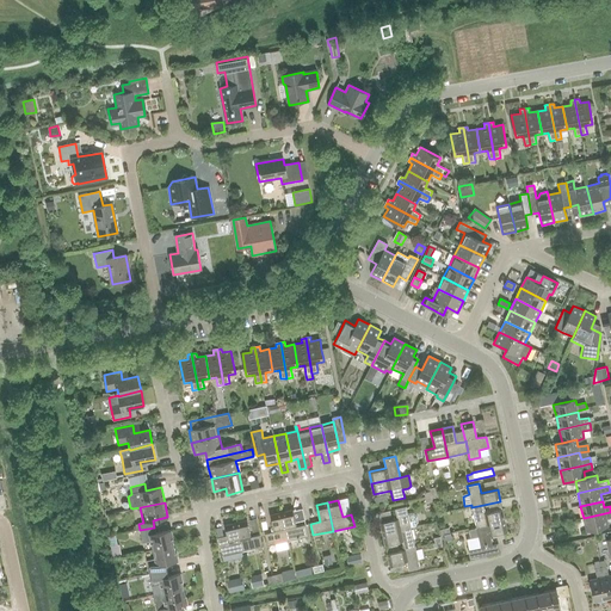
[(485,513),(483,505),(471,507),(476,526),(505,520),(503,510),(485,513)]
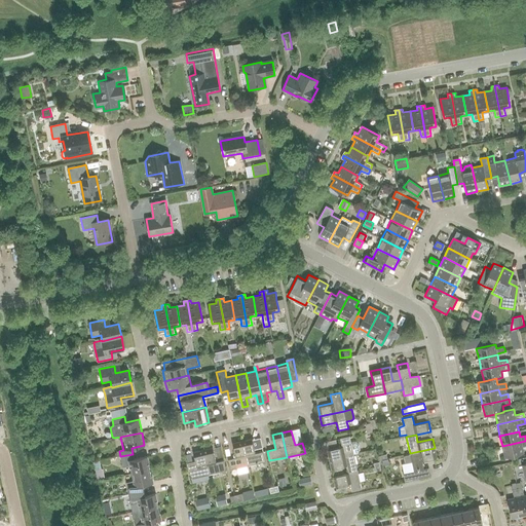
[(353,454),(358,453),(360,449),(359,446),(354,443),(351,444),(349,437),(340,439),(341,447),(327,450),(329,459),(353,454)]
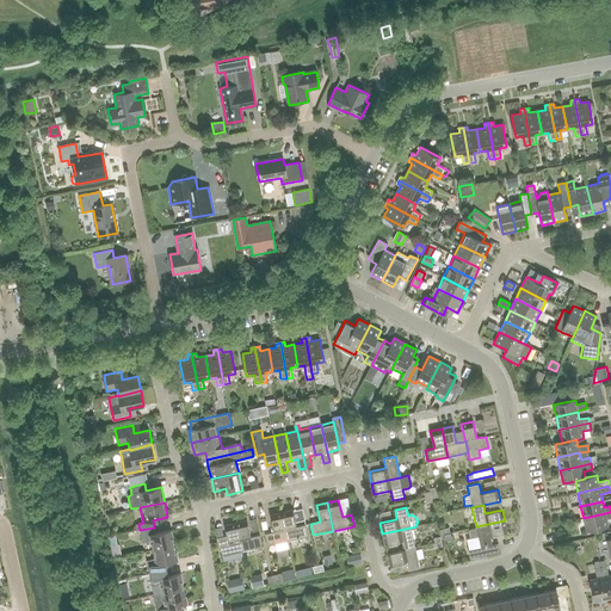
[(292,510),(282,513),(288,541),(308,536),(306,525),(296,528),(292,510)]
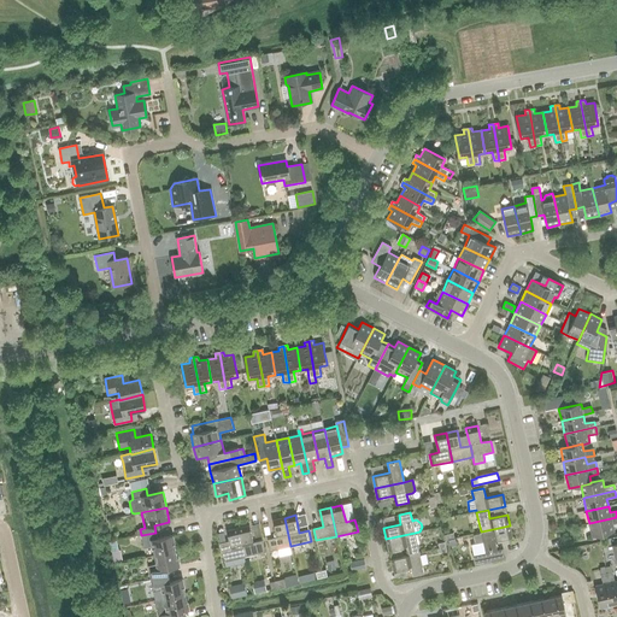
[(616,517),(589,523),(592,536),(613,532),(612,524),(616,523),(616,517)]
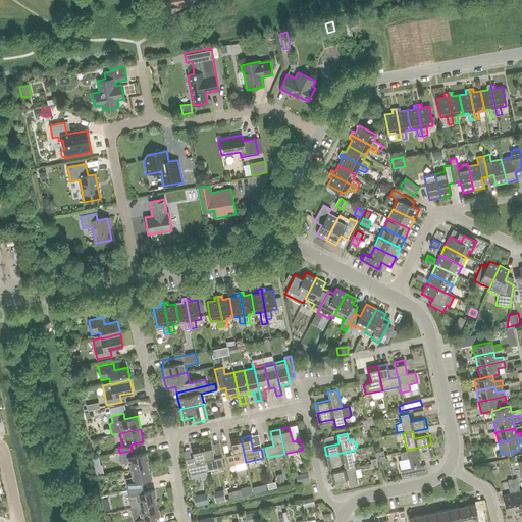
[(226,457),(228,466),(236,465),(237,471),(246,468),(245,463),(246,462),(241,438),(230,440),(233,455),(226,457)]
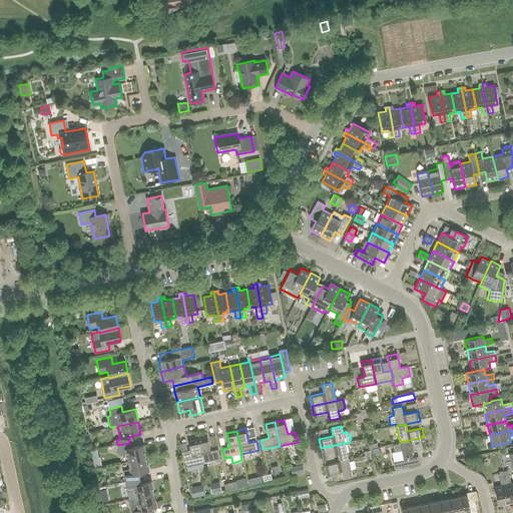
[(207,437),(197,439),(203,463),(220,459),(218,450),(210,451),(207,437)]
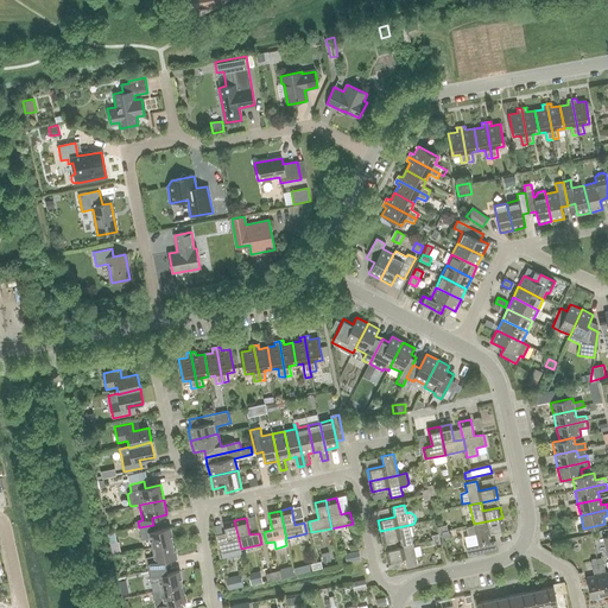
[(474,524),(474,526),(467,527),(468,536),(476,534),(479,545),(466,548),(467,556),(485,552),(482,544),(489,543),(487,533),(505,530),(502,518),(474,524)]
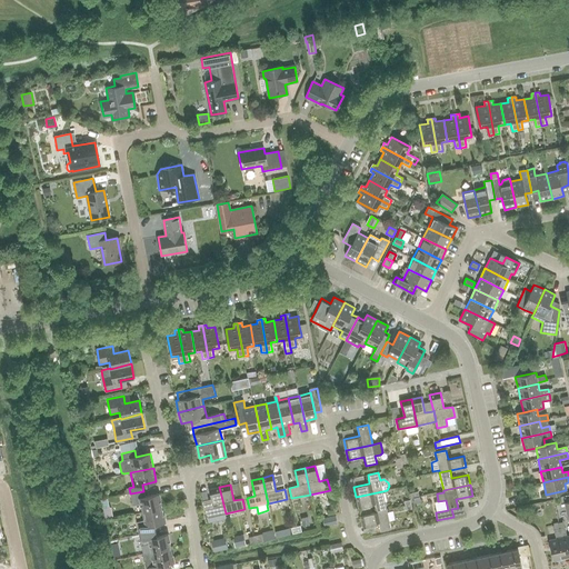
[(209,490),(211,499),(202,501),(207,518),(226,513),(219,487),(209,490)]
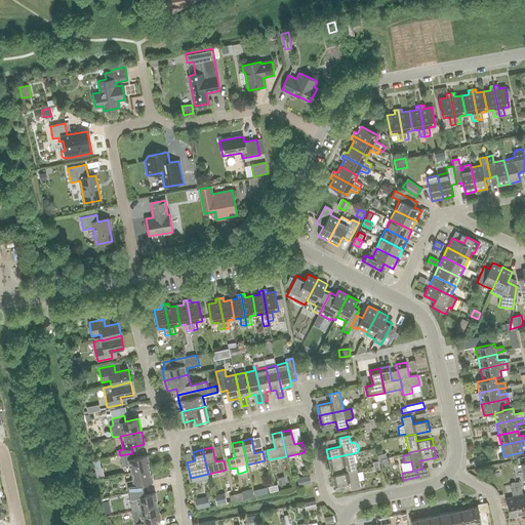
[(129,465),(131,473),(150,469),(147,455),(134,458),(132,453),(120,455),(122,467),(129,465)]
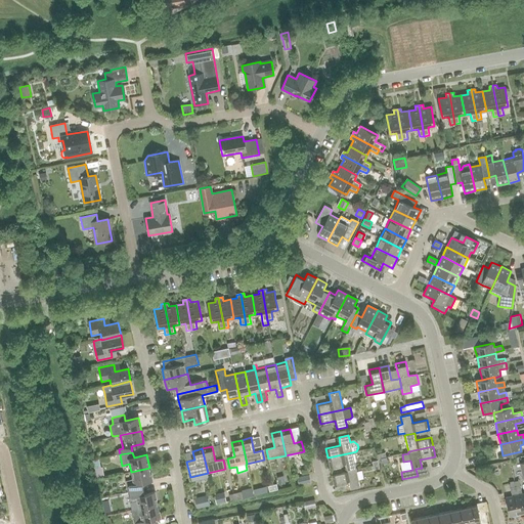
[(345,464),(346,472),(356,470),(352,452),(328,457),(330,468),(345,464)]
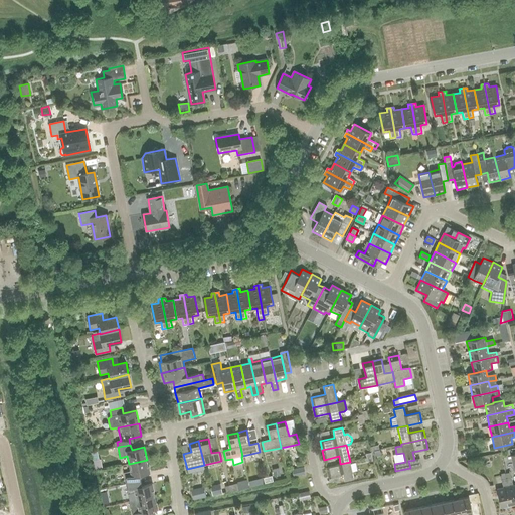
[(103,469),(100,459),(94,461),(96,471),(103,469)]
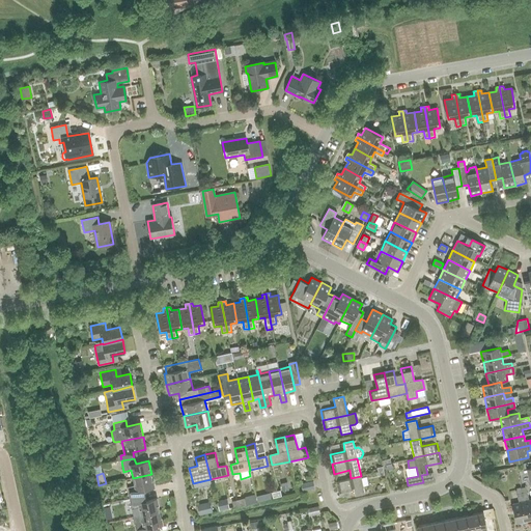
[(128,487),(130,499),(142,496),(141,490),(154,487),(151,474),(133,478),(135,485),(128,487)]
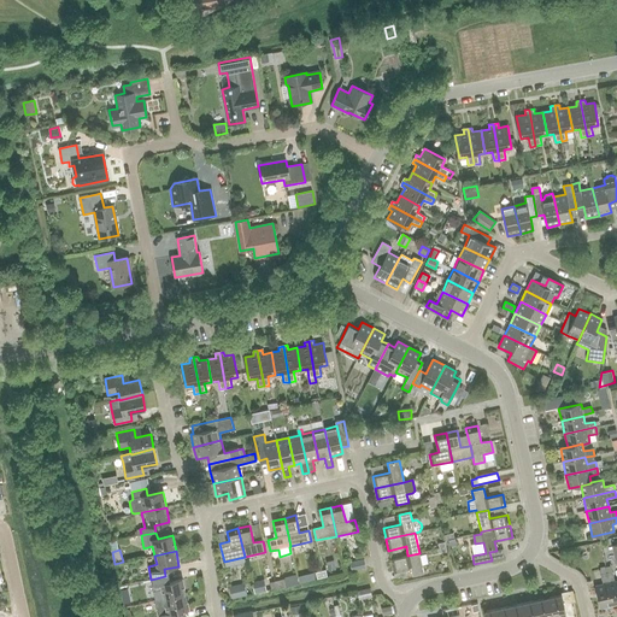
[(424,574),(419,553),(407,556),(391,559),(393,571),(410,566),(412,576),(424,574)]
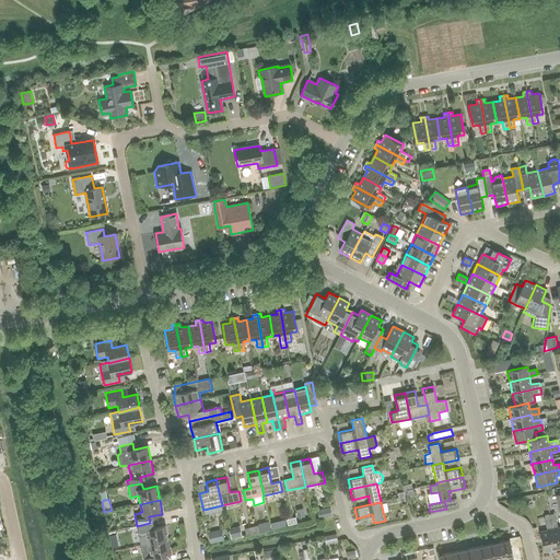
[(313,512),(315,518),(333,514),(330,506),(317,510),(317,511),(313,512)]
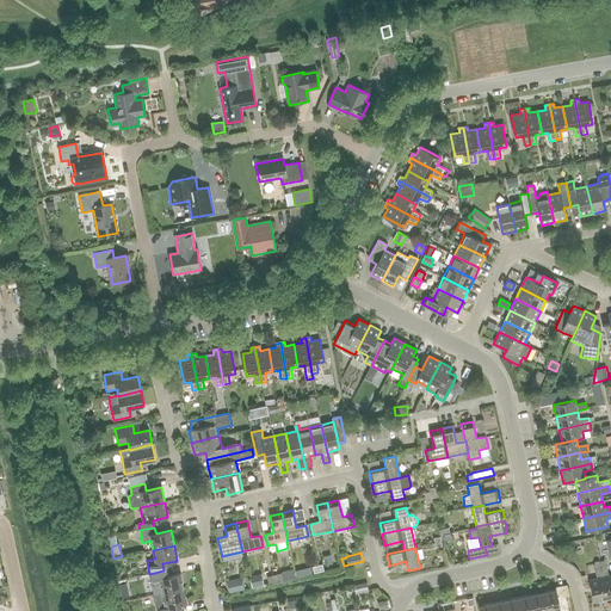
[(322,555),(325,566),(333,563),(331,554),(322,555)]
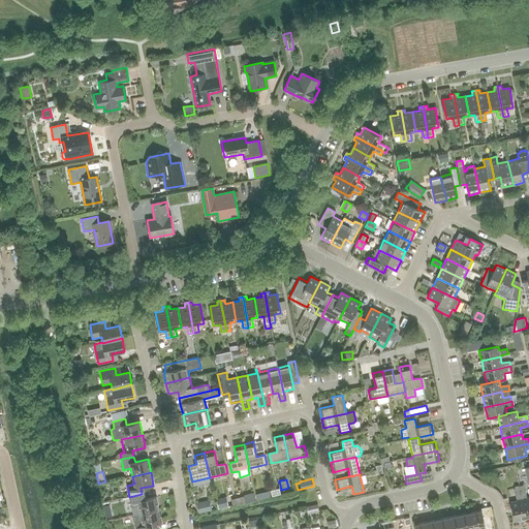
[(255,493),(257,499),(270,496),(269,490),(255,493)]
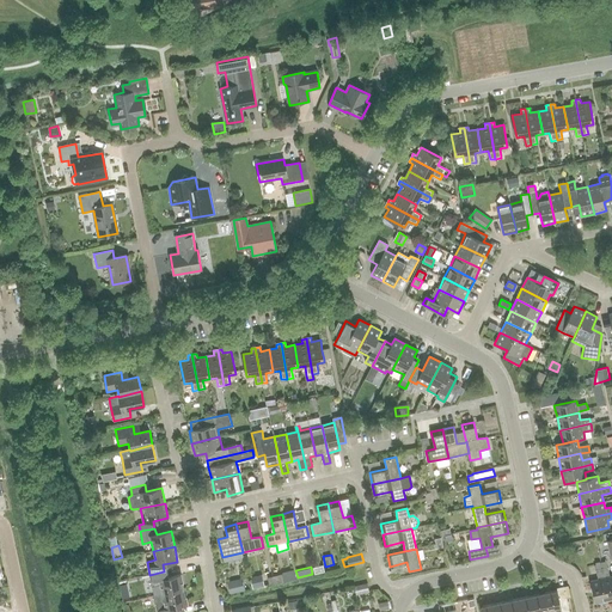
[(601,569),(609,600),(611,599),(611,576),(610,577),(607,568),(601,569)]
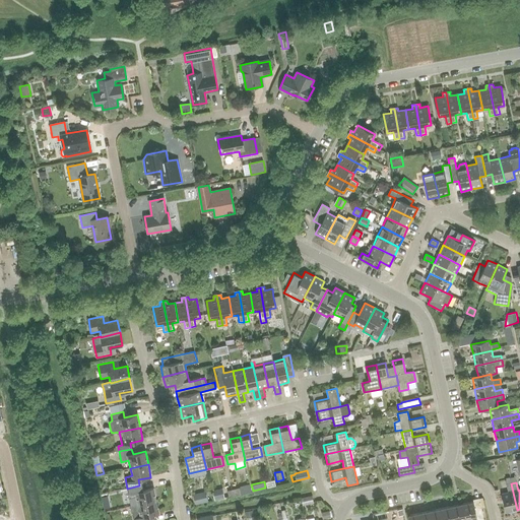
[(232,490),(233,496),(251,491),(250,483),(240,486),(240,488),(232,490)]
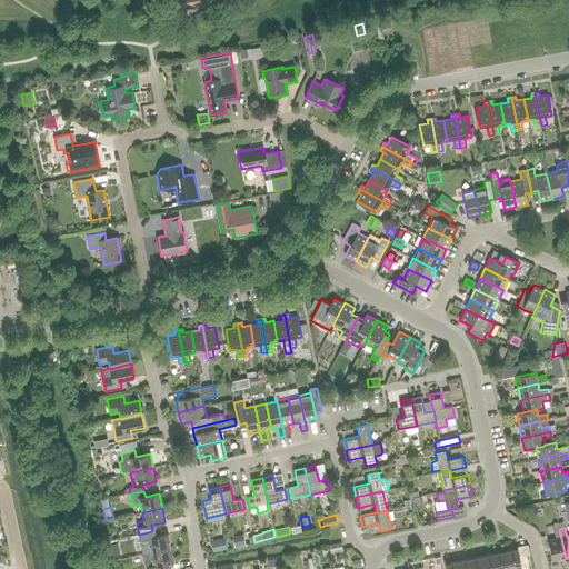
[(566,558),(559,529),(553,530),(556,539),(549,540),(553,560),(566,558)]
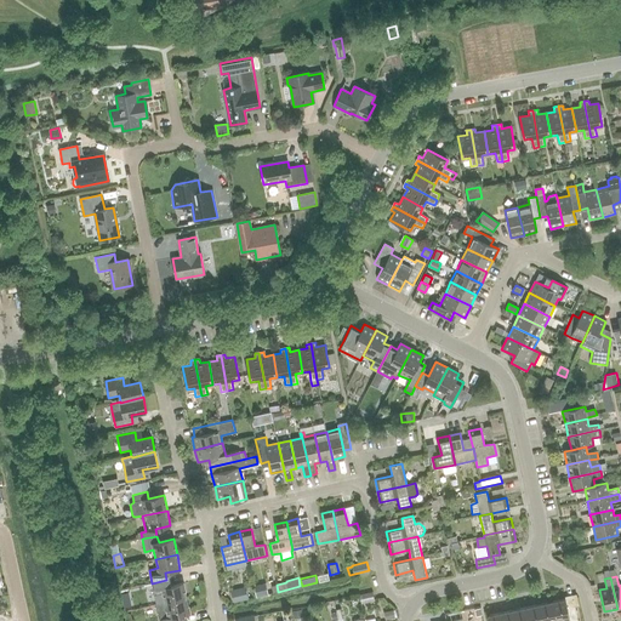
[(163,594),(165,603),(187,598),(183,582),(169,586),(166,580),(152,584),(154,596),(163,594)]
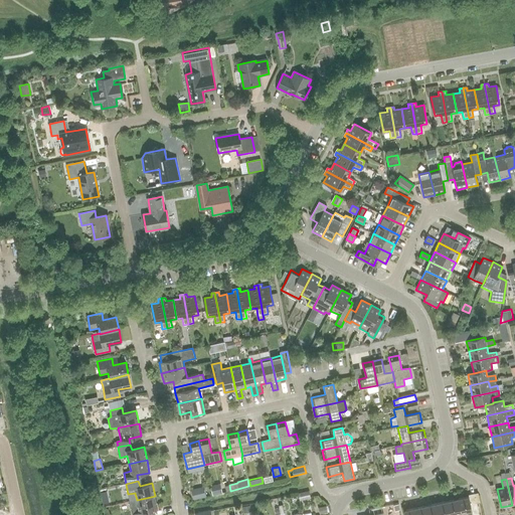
[(205,497),(203,487),(191,490),(194,500),(205,497)]
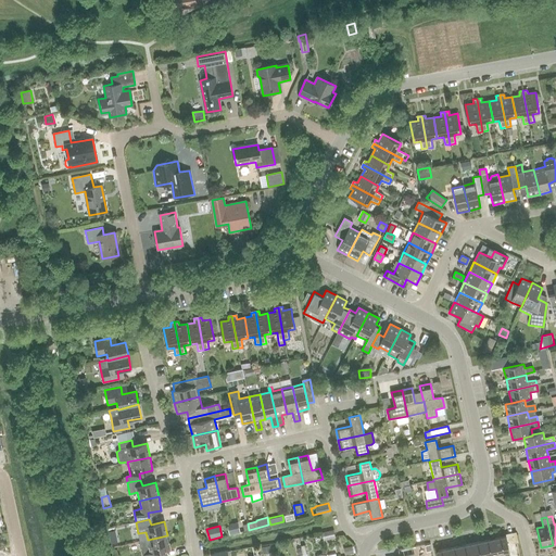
[(321,532),(324,540),(336,538),(333,530),(321,532)]
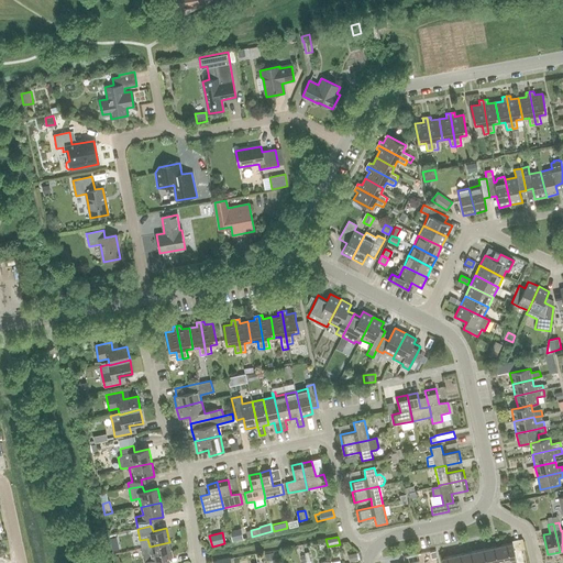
[(173,556),(169,542),(150,547),(142,549),(142,550),(142,551),(142,555),(144,556),(145,562),(158,562),(158,560),(173,556)]
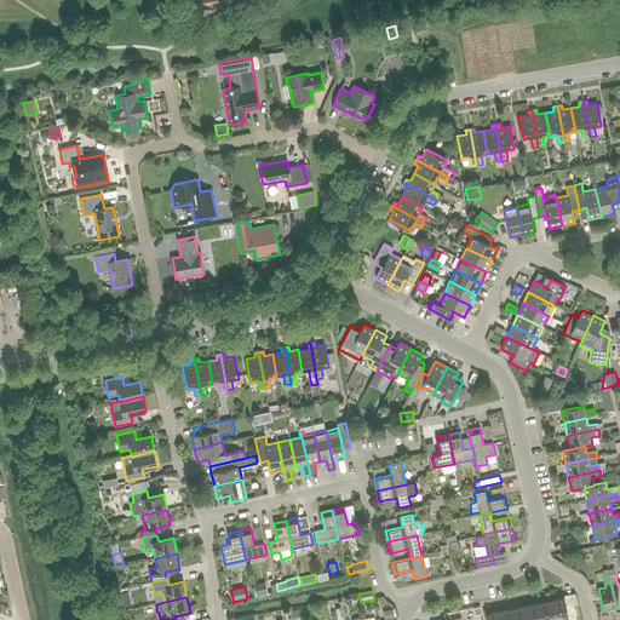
[(555,619),(577,619),(574,606),(567,607),(564,598),(551,601),(555,619)]
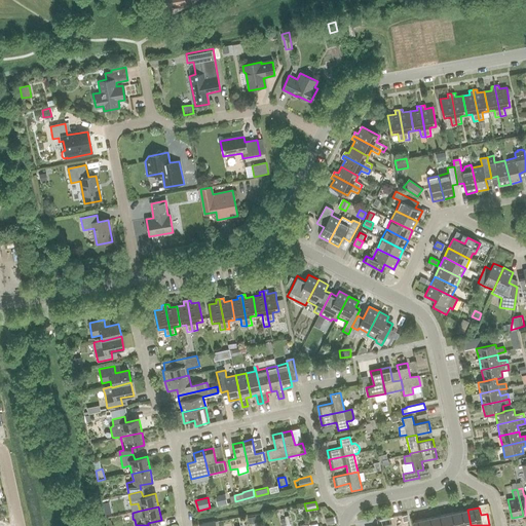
[(471,525),(467,510),(457,512),(459,525),(471,525)]
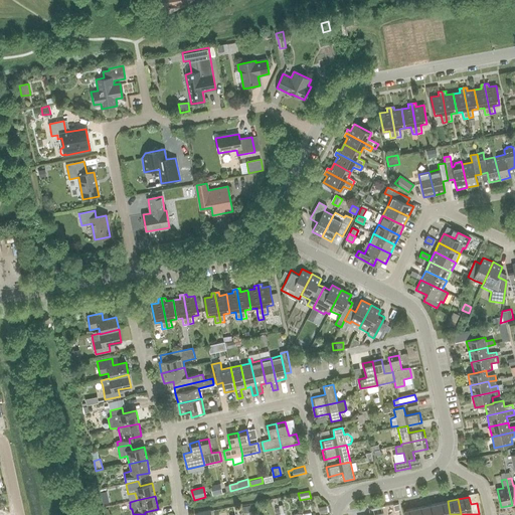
[(450,514),(448,501),(437,504),(439,514),(450,514)]
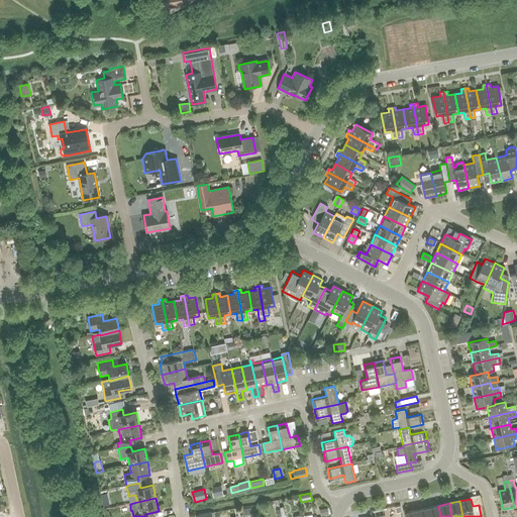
[(440,516),(438,506),(427,508),(429,516),(440,516)]
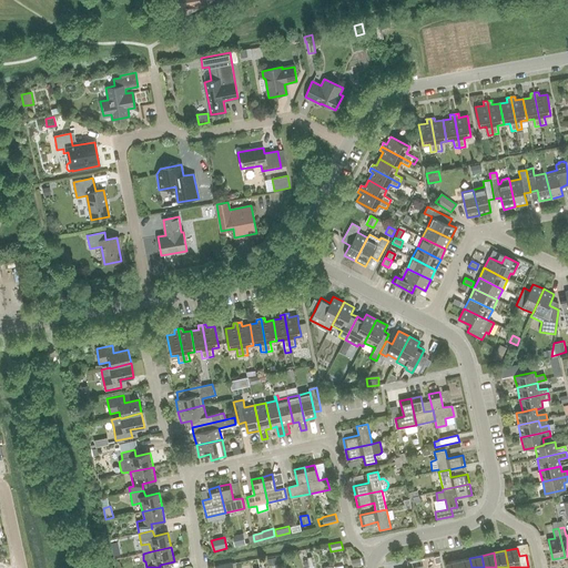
[(362,566),(359,558),(351,559),(353,567),(362,566)]
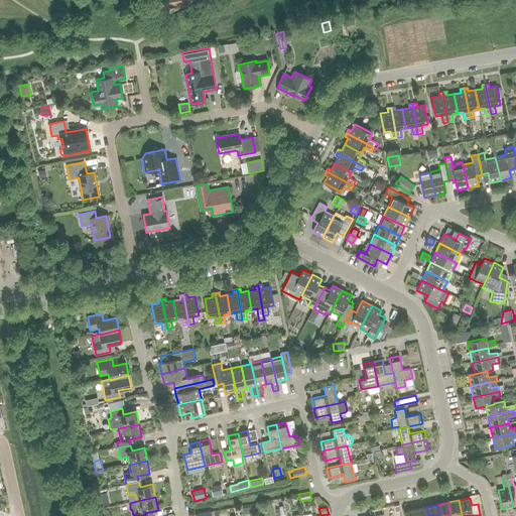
[(428,515),(426,507),(416,509),(417,515),(428,515)]
